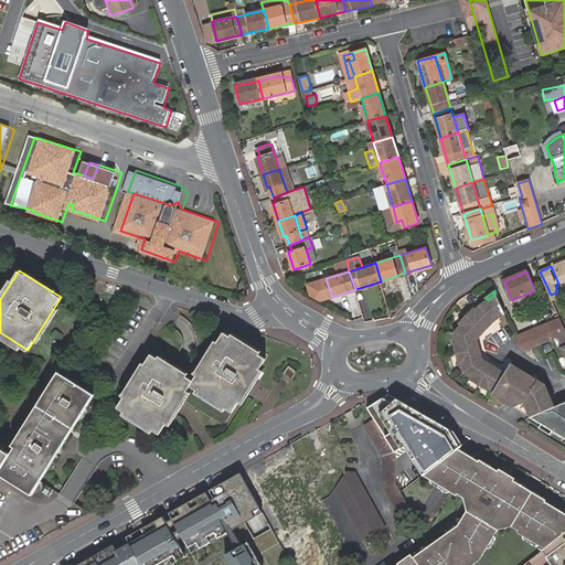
[(551,295),(554,302),(561,300),(557,291),(551,295)]
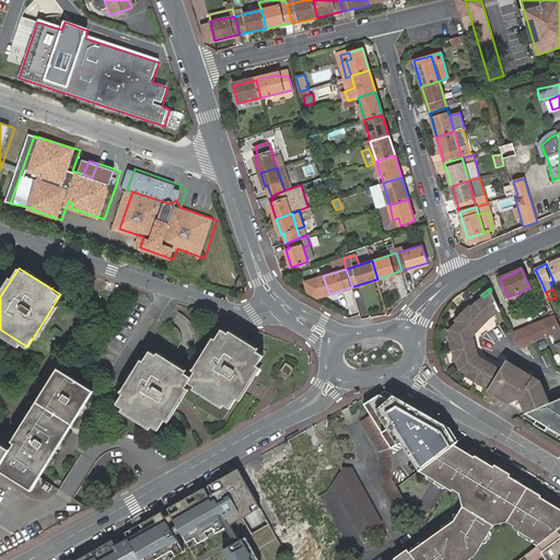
[(452,341),(456,356),(476,348),(473,335),(490,319),(501,311),(491,291),(483,298),(475,303),(471,306),(457,322),(450,331),(452,341)]
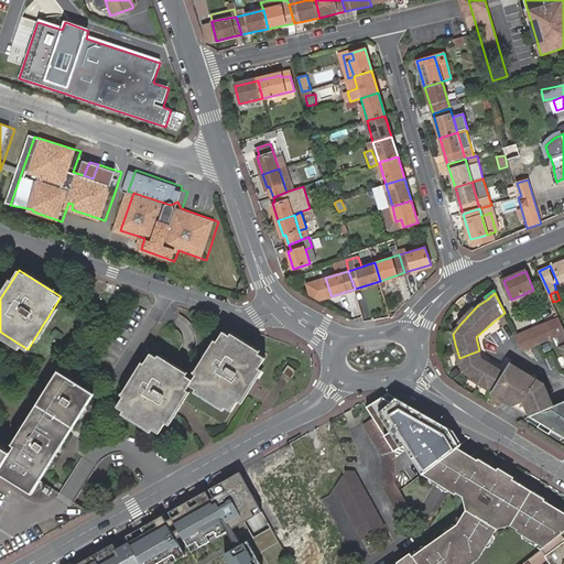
[(458,322),(461,324),(475,308),(473,306),(458,322)]
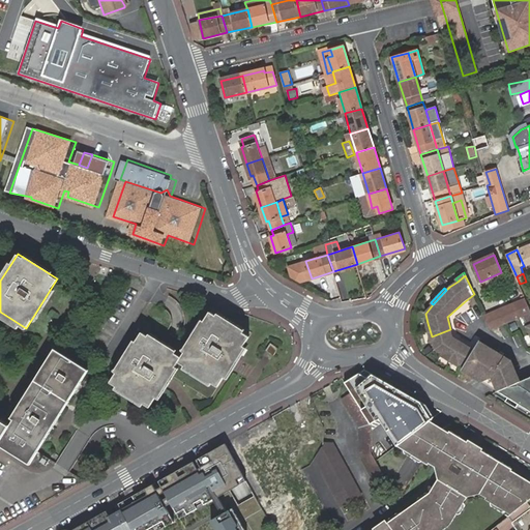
[(529,305),(526,297),(484,316),(492,330),(523,316),(529,312),(529,305)]
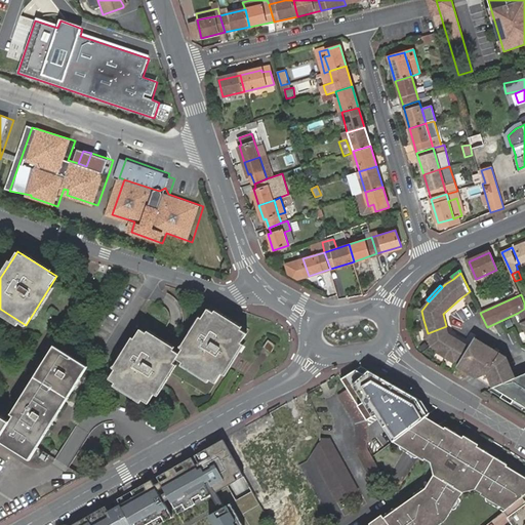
[(180,352),(177,357),(218,382),(249,332),(208,307),(180,352)]
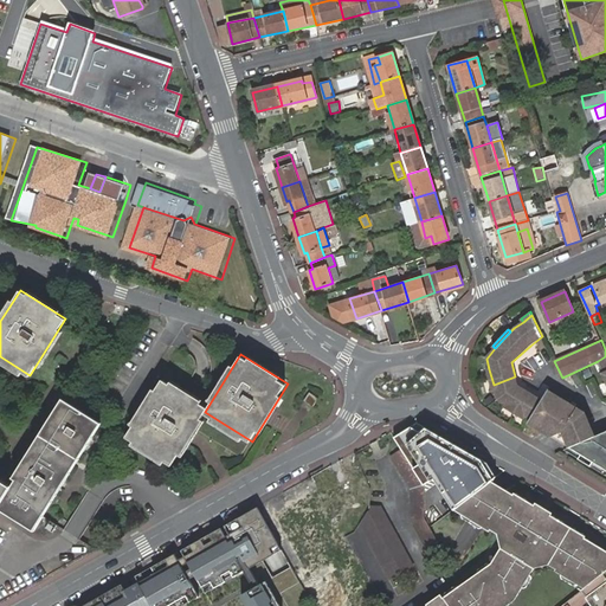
[(191,434),(205,412),(208,406),(191,394),(161,376),(127,434),(173,464),(191,434)]
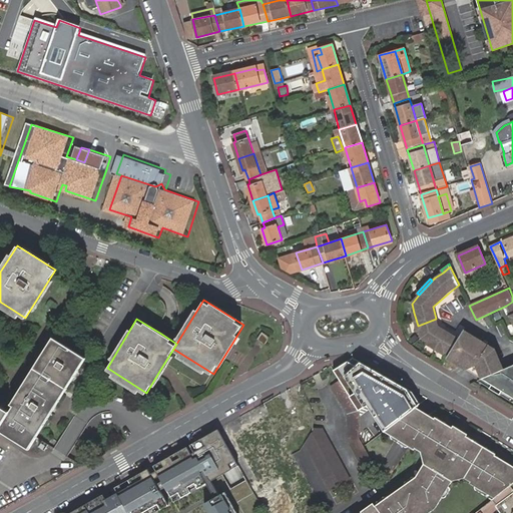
[(418,326),(420,331),(422,339),(428,343),(444,353),(447,355),(446,358),(466,370),(479,364),(481,368),(485,377),(503,369),(499,360),(494,348),(481,341),(476,338),(462,330),(457,339),(438,327),(436,319),(418,326)]
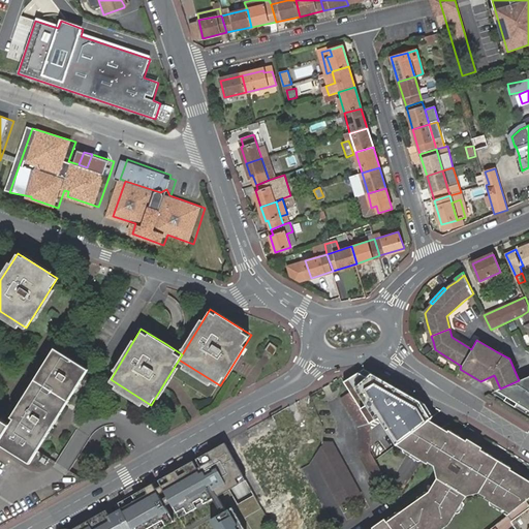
[(278,347),(271,341),(265,349),(272,354),(278,347)]
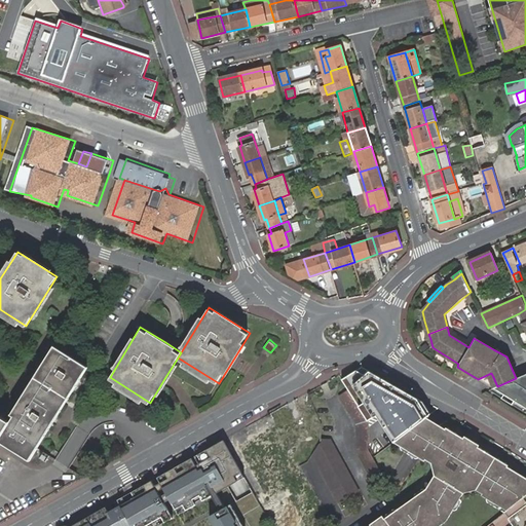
[(85,369),(50,347),(25,389),(3,424),(0,428),(0,444),(29,461),(85,369)]
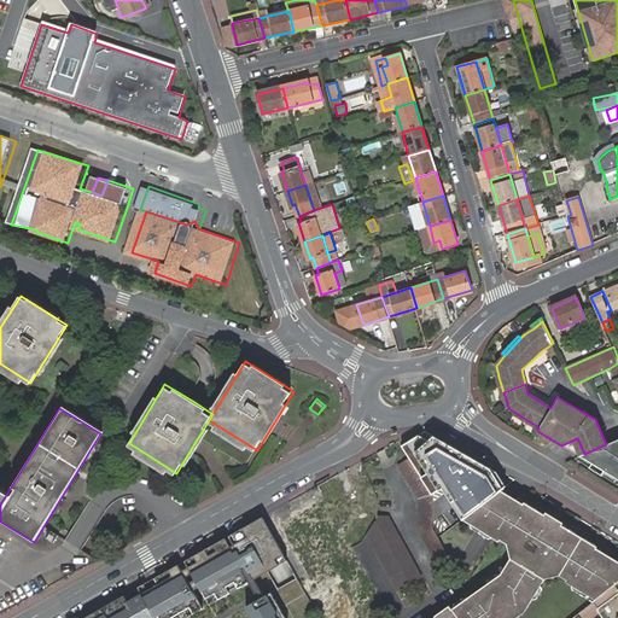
[(534,429),(535,425),(516,413),(513,417),(534,429)]
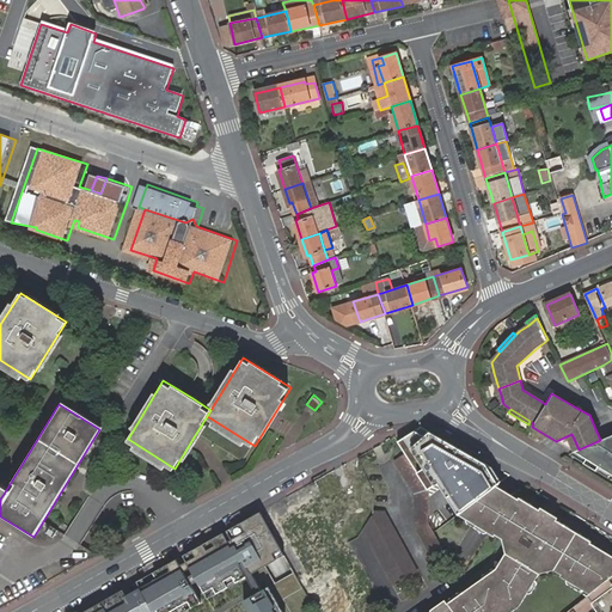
[(422,424),(398,439),(428,488),(440,483),(459,510),(503,478),(487,458),(422,424)]
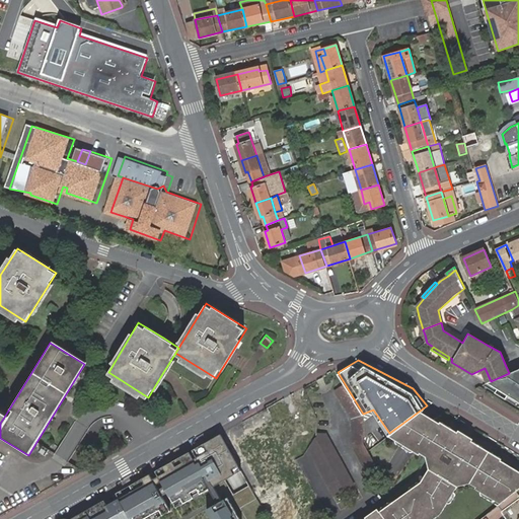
[(486,383),(491,381),(487,372),(485,368),(471,374),(475,377),(486,383)]
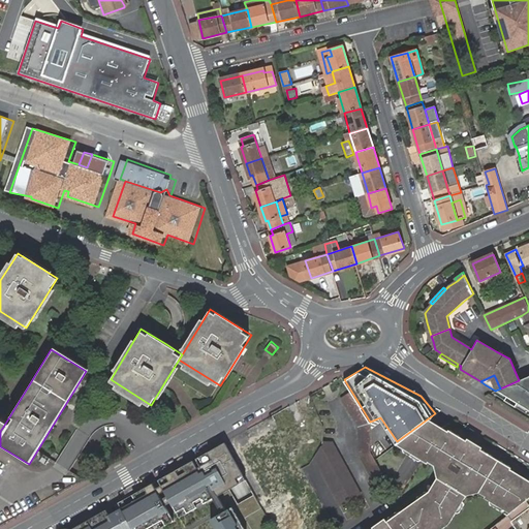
[(500,389),(495,391),(506,397),(516,403),(528,411),(528,375),(519,380),(500,389)]
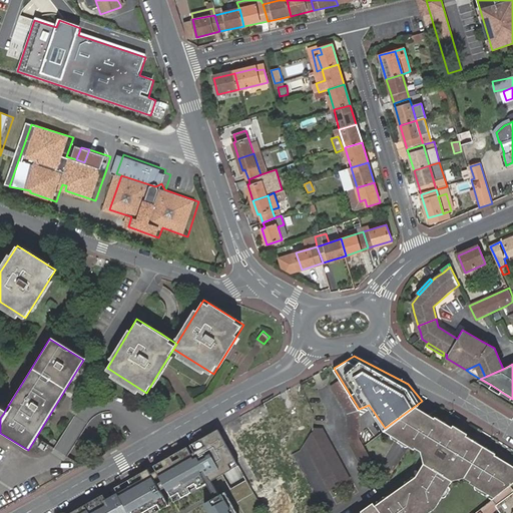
[(359,409),(339,380),(330,386),(348,414),(348,440),(364,470),(375,463),(361,437),(359,409)]
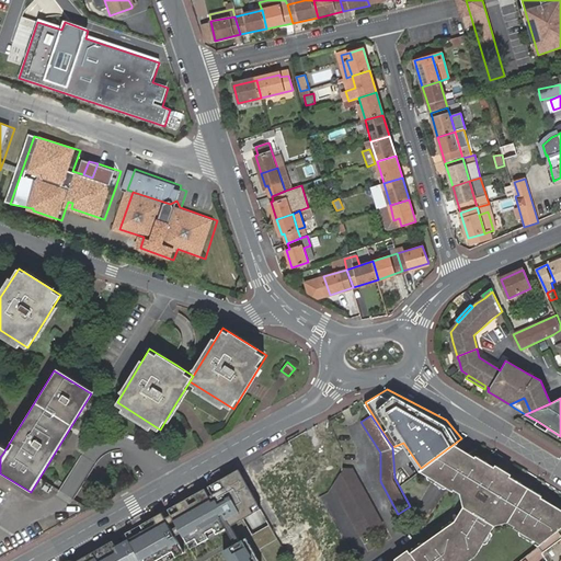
[(317,423),(322,442),(335,437),(330,419),(317,423)]
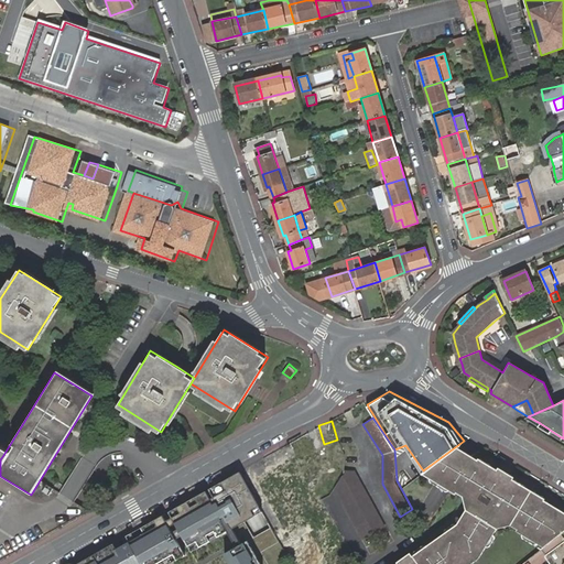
[(550,430),(540,423),(537,427),(548,434),(550,430)]
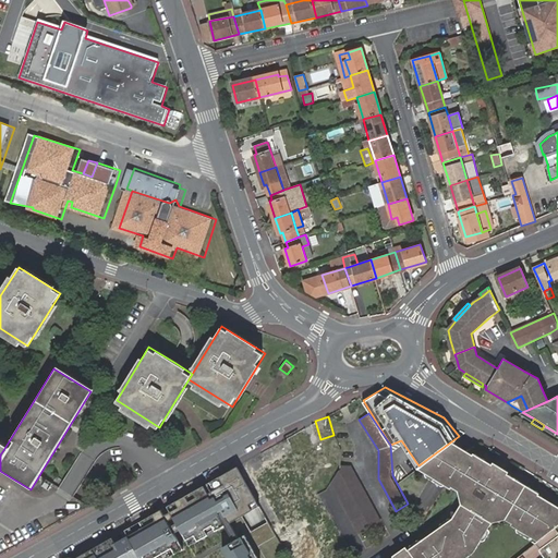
[(334,557),(346,553),(296,445),(291,448),(289,441),(256,456),(262,466),(255,469),(281,529),(307,517),(326,557),(334,557)]
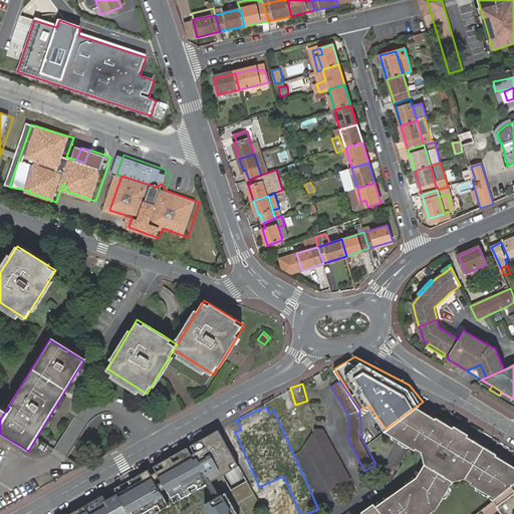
[(310,422),(307,408),(300,410),(304,424),(310,422)]
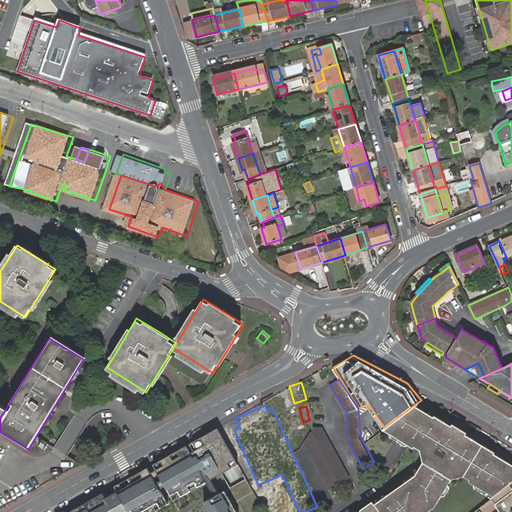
[(384,428),(397,437),(415,408),(412,407),(384,428)]
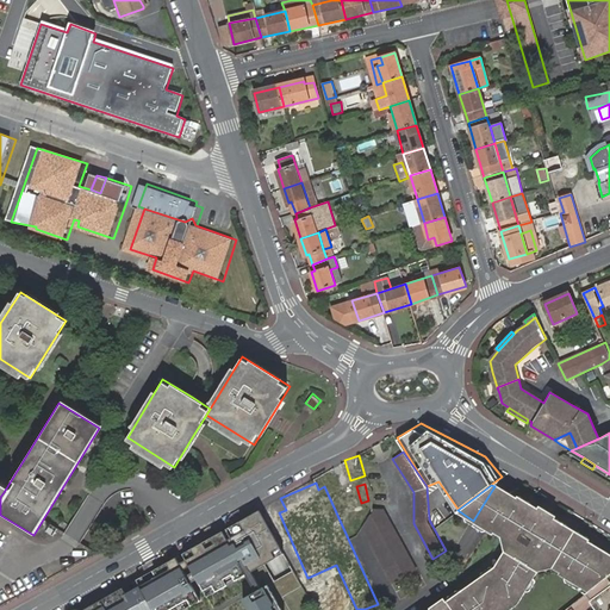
[(473,521),(487,528),(508,496),(495,486),(473,521)]
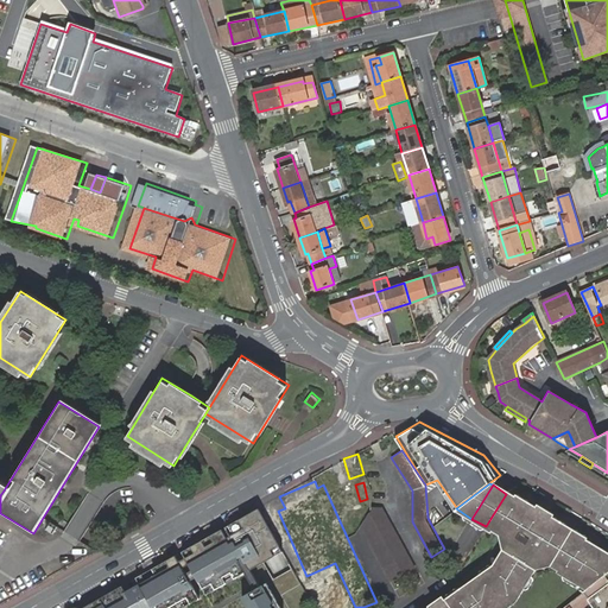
[(593,584),(607,571),(607,556),(600,552),(601,548),(550,517),(549,518),(534,508),(536,507),(508,491),(506,494),(486,526),(492,530),(494,529),(506,536),(506,543),(494,564),(443,600),(431,607),(495,607),(511,597),(513,601),(518,599),(538,563),(545,561),(557,568),(556,571),(586,589),(593,584)]
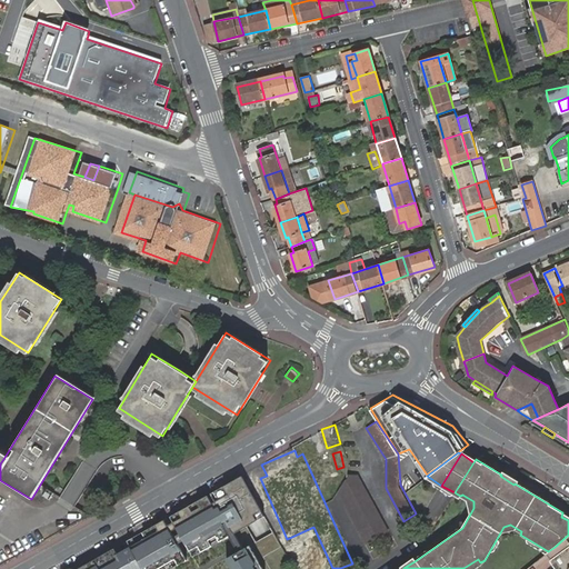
[(513,485),(515,483),(517,479),(503,471),(501,475),(500,476),(513,485)]
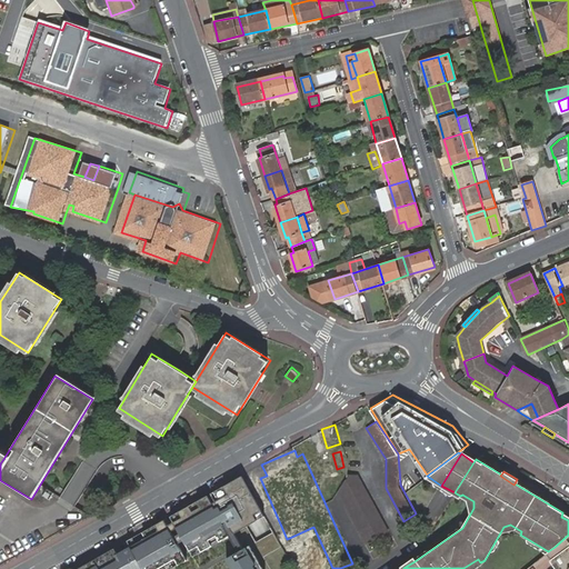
[(342,487),(340,490),(370,542),(390,530),(358,475),(348,475),(348,478),(342,487)]
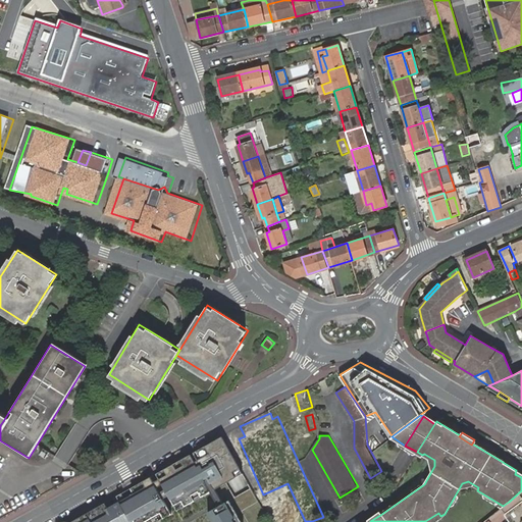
[(153,479),(119,499),(132,521),(162,521),(173,516),(165,501),(171,498),(179,514),(213,496),(220,510),(210,516),(213,521),(241,521),(231,504),(225,507),(217,492),(245,477),(224,440),(196,456),(200,463),(197,465),(193,458),(159,476),(167,491),(161,494),(153,479)]
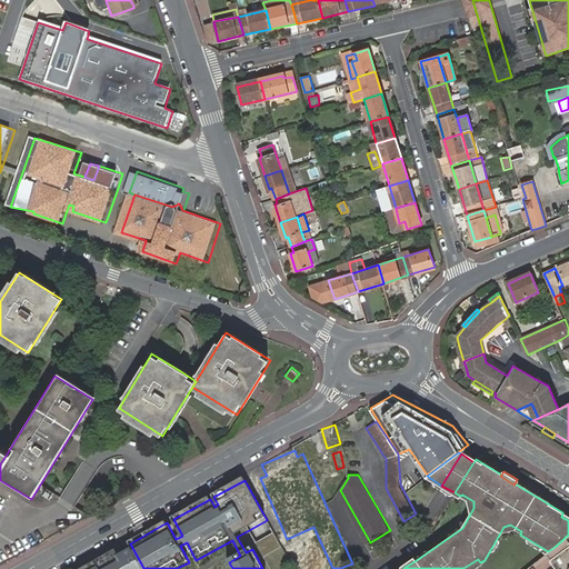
[(352,523),(339,530),(353,555),(367,548),(352,523)]
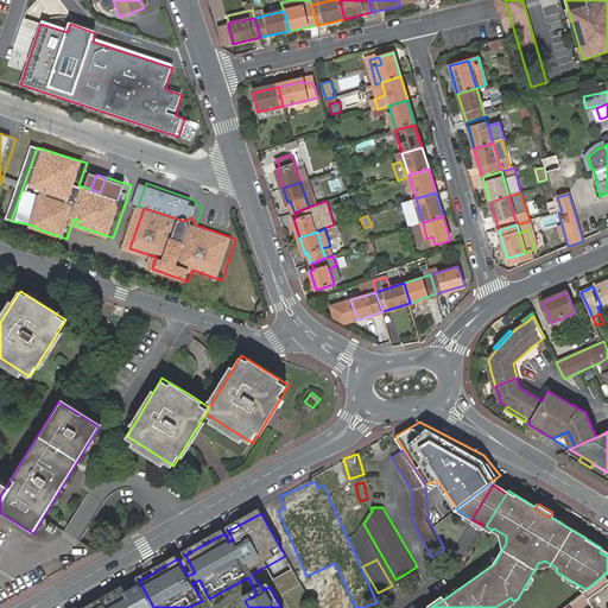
[(607,607),(607,583),(599,591),(587,601),(591,607),(607,607)]
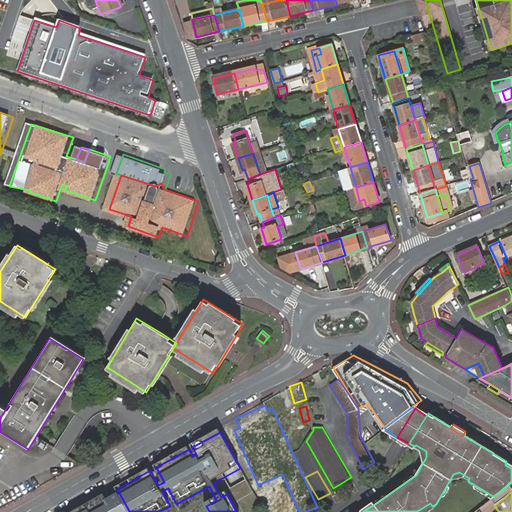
[(493,496),(489,499),(494,506),(504,498),(499,492),(493,496)]
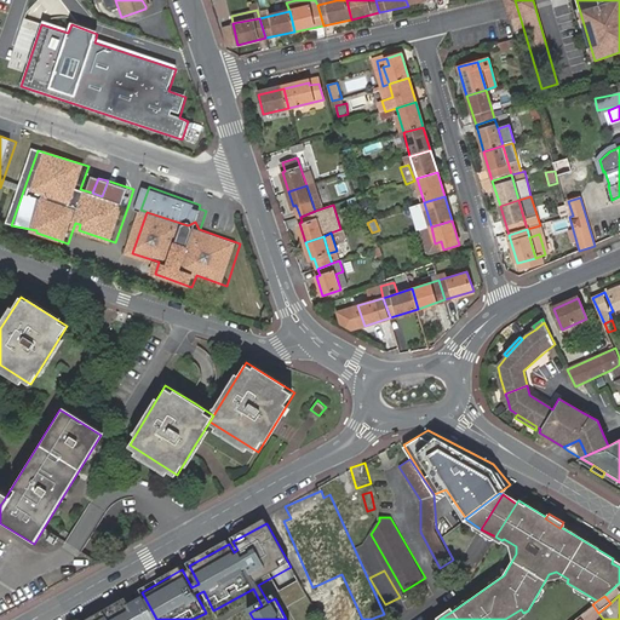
[(125,601),(87,619),(154,619),(143,598),(128,607),(125,601)]
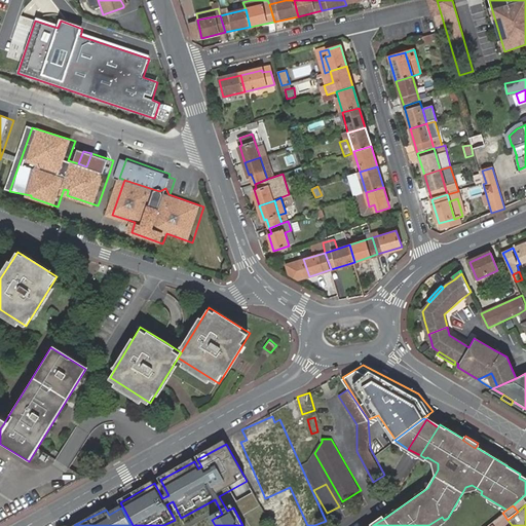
[(502,513),(490,523),(492,524),(488,525),(498,525),(508,520),(502,513)]
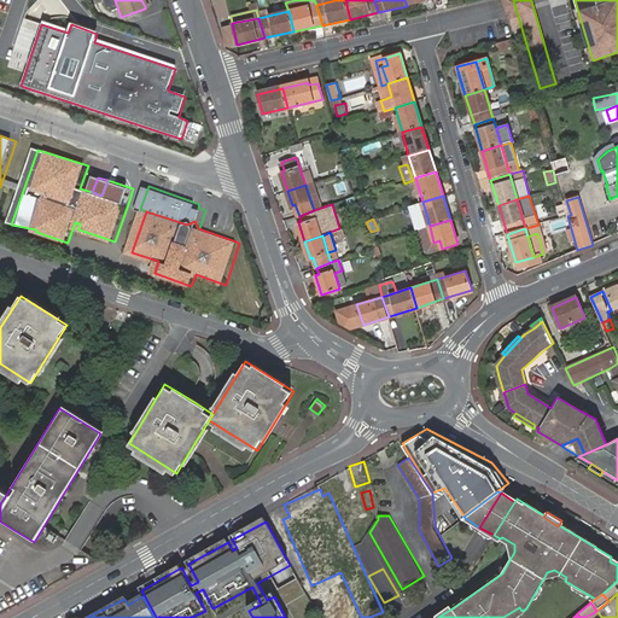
[(433,614),(436,617),(438,617),(450,610),(447,605),(433,614)]
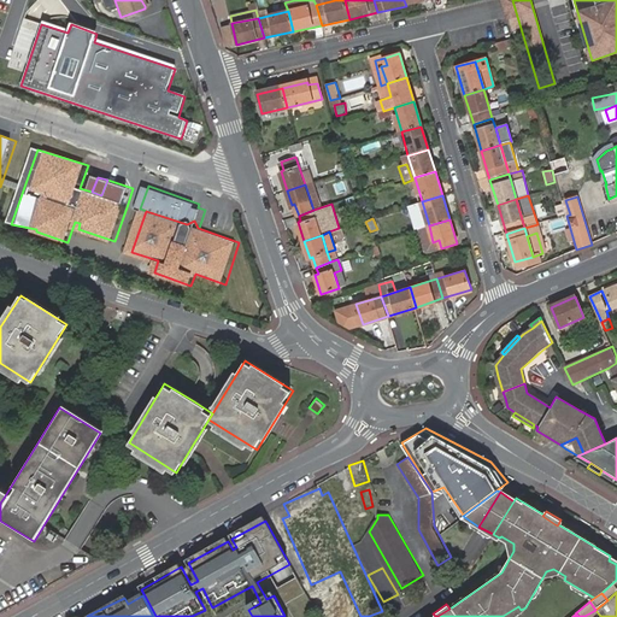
[(510,616),(521,610),(518,606),(503,616),(510,616)]
